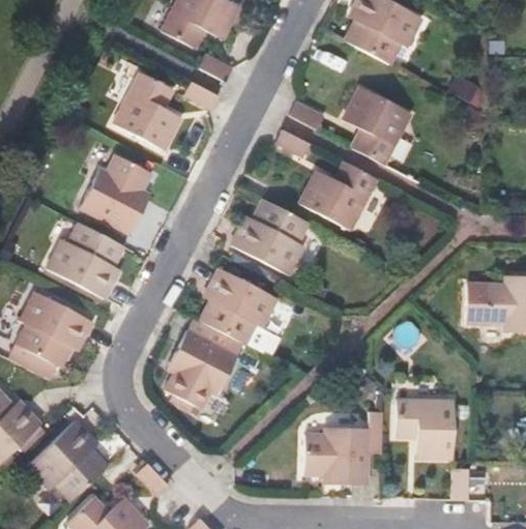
[(224,33),(239,4),(231,0),(175,0),(161,29),(194,46),(206,24),(224,33)]
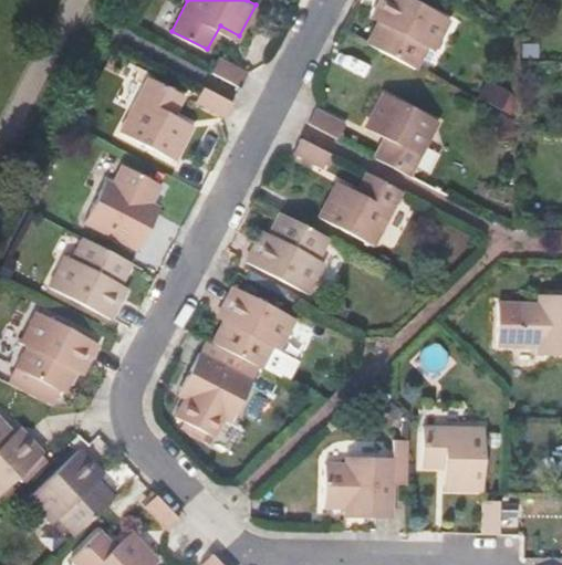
[(383,14),(368,42),(417,67),(428,46),(435,50),(450,18),(415,0),(382,0),(377,10),(383,14)]
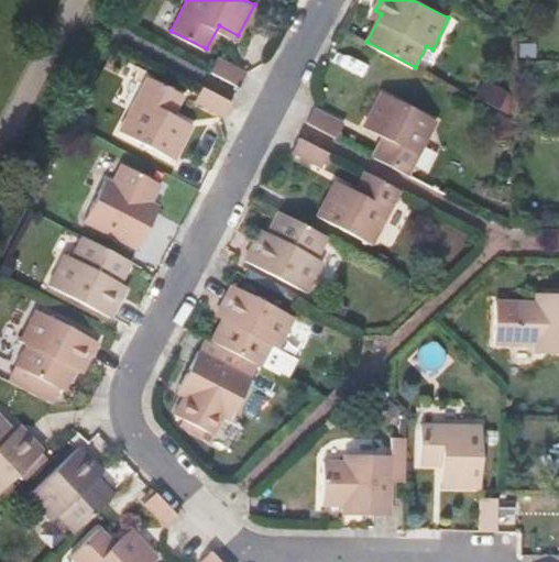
[(218,56),(210,69),(240,86),(247,70),(218,56)]
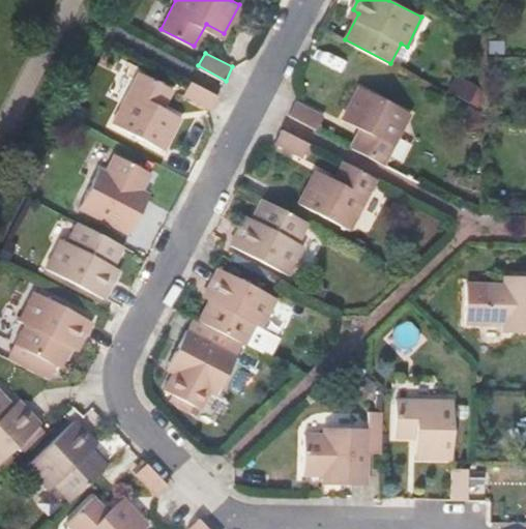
[(172,87),(138,69),(113,121),(164,149),(178,120),(161,111),(172,87)]
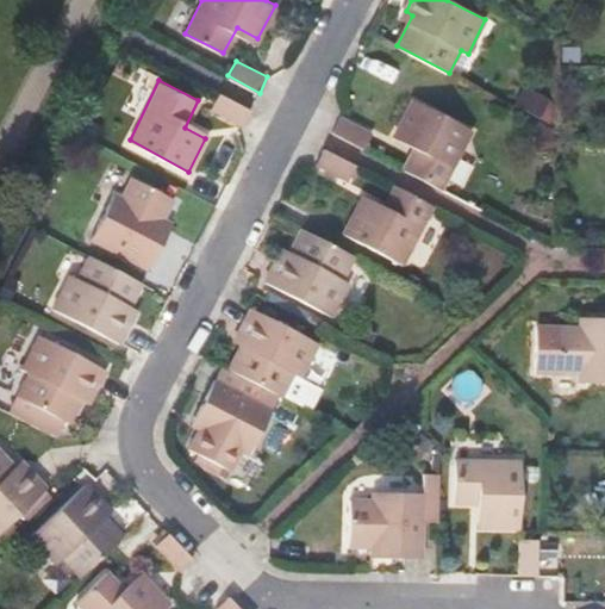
[(211,107),(244,124),(251,109),(219,92),(211,107)]
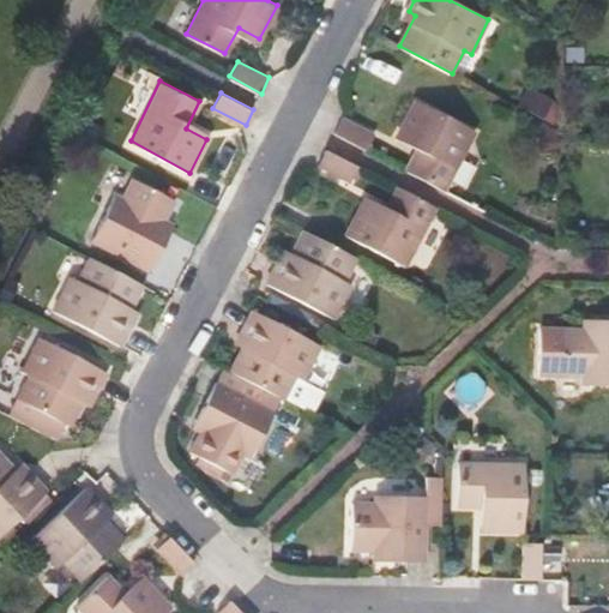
[(421,143),(406,168),(446,188),(476,128),(416,98),(399,131),(421,143)]
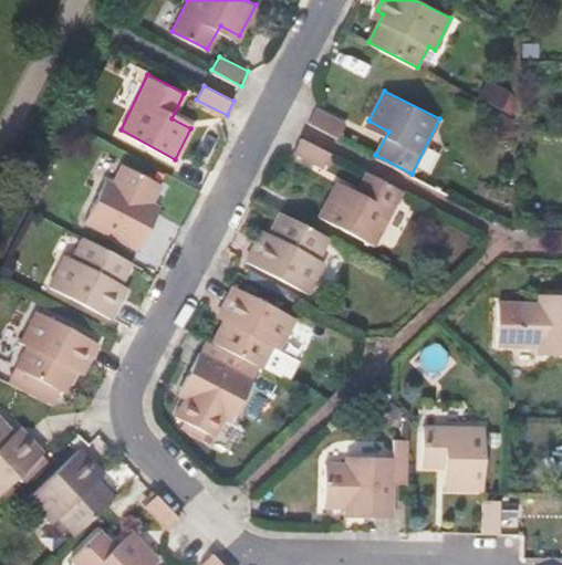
[(346,123),(318,107),(311,122),(340,136),(346,123)]
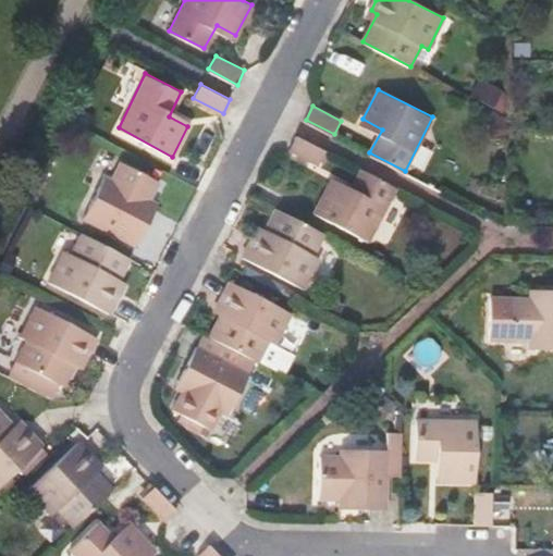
[(318,163),(326,149),(296,135),(290,148),(318,163)]
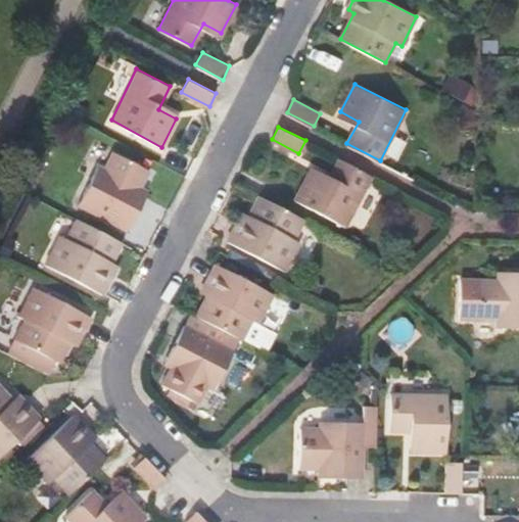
[(98,164),(79,204),(128,229),(143,198),(137,195),(150,169),(112,150),(104,167),(98,164)]
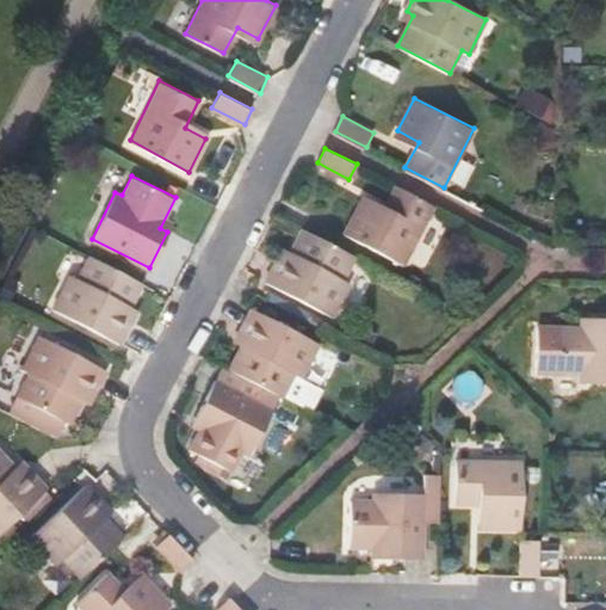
[(404,263),(434,204),(396,184),(384,209),(362,198),(344,232),(404,263)]
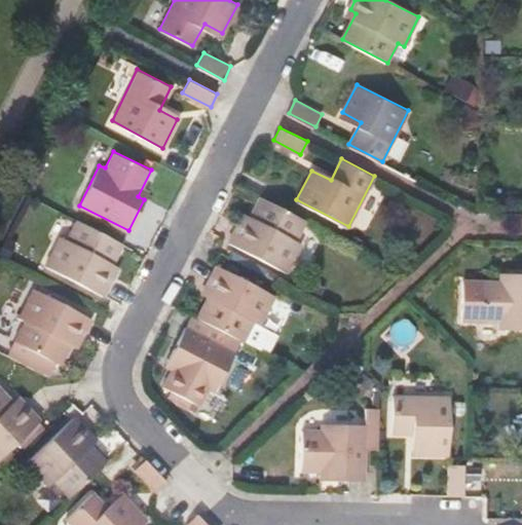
[(297,238),(306,220),(261,196),(248,222),(241,219),(230,241),(287,271),(302,241),(297,238)]
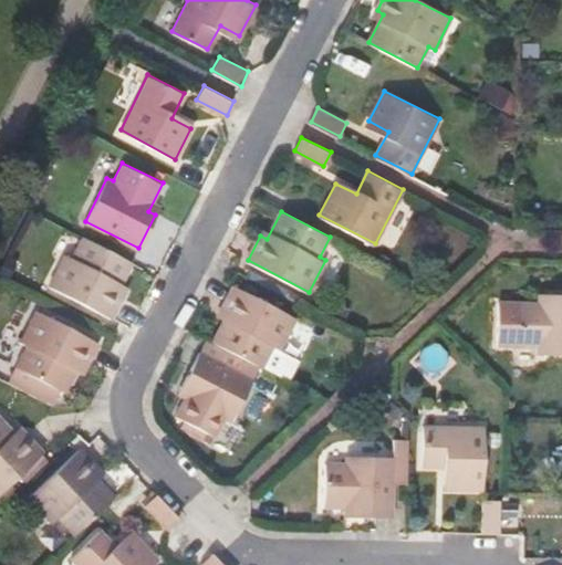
[(116,291),(132,261),(83,237),(73,259),(65,255),(50,285),(112,317),(123,294),(116,291)]
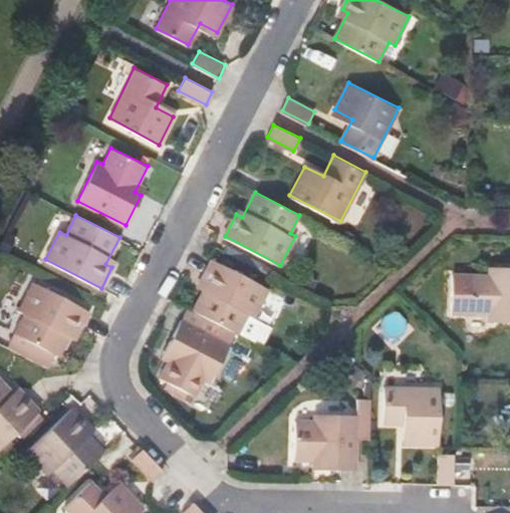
[(238,333),(245,337),(258,343),(268,324),(254,316),(268,289),(213,259),(202,281),(202,282),(207,285),(206,286),(201,297),(195,310),(236,332),(238,333)]
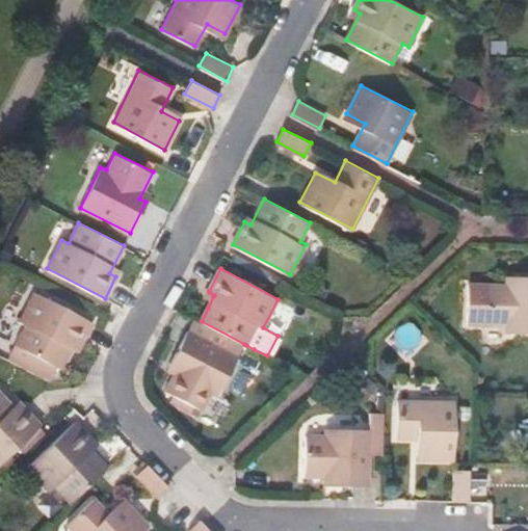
[(527,274),(518,275),(518,283),(471,282),(470,323),(507,324),(507,330),(527,330),(527,274)]
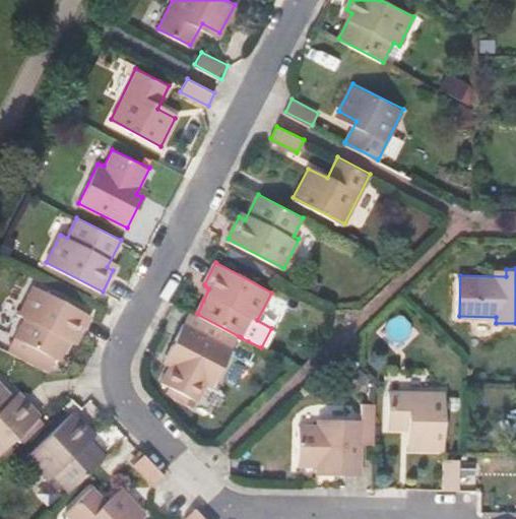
[(78,338),(89,315),(33,286),(18,317),(24,319),(14,338),(10,347),(31,359),(37,349),(55,359),(58,361),(71,335),(78,338)]
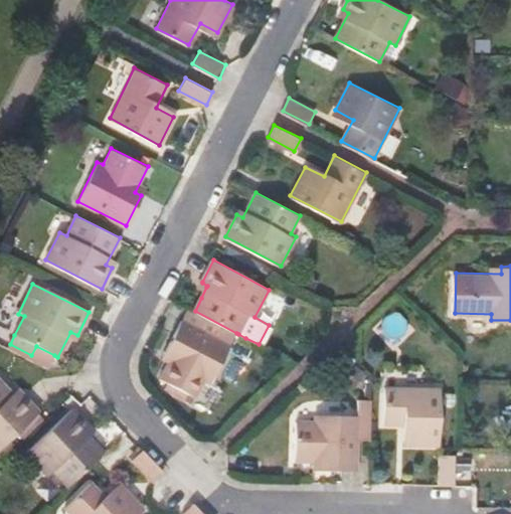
[(230,345),(236,333),(195,311),(188,324),(230,345)]
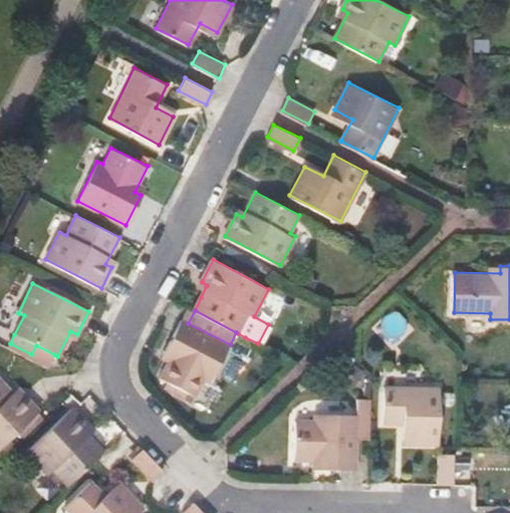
[(211,385),(230,344),(188,323),(182,319),(166,350),(174,354),(161,379),(196,399),(205,381),(211,385)]
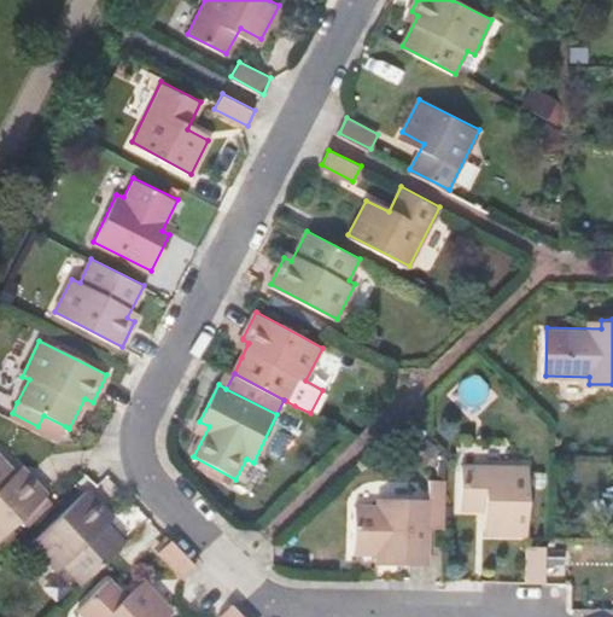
[(12,413),(10,417),(57,442),(65,426),(44,415),(38,426),(12,413)]
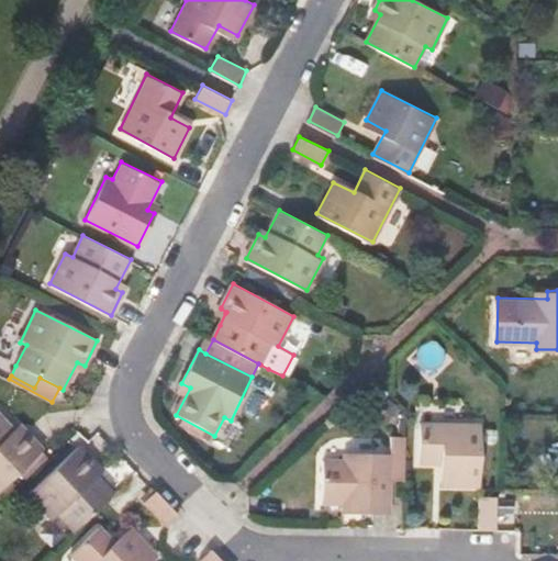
[(0,490),(4,486),(42,450),(44,448),(25,428),(19,435),(0,414),(0,490)]
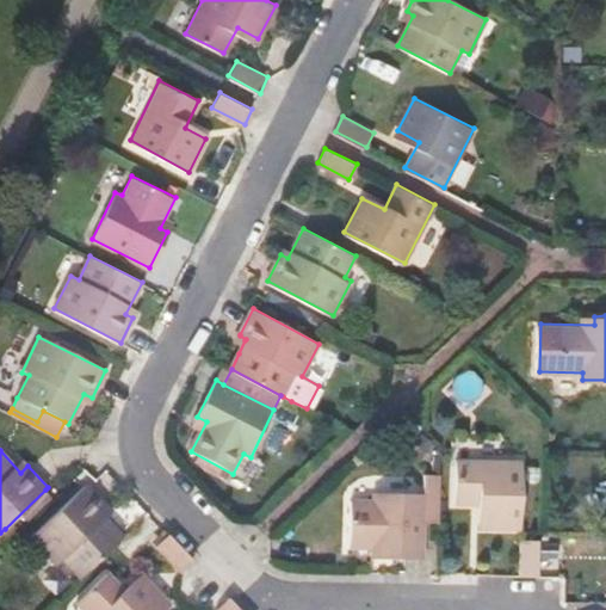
[(521,529),(523,462),(457,460),(457,505),(486,505),(486,528),(521,529)]
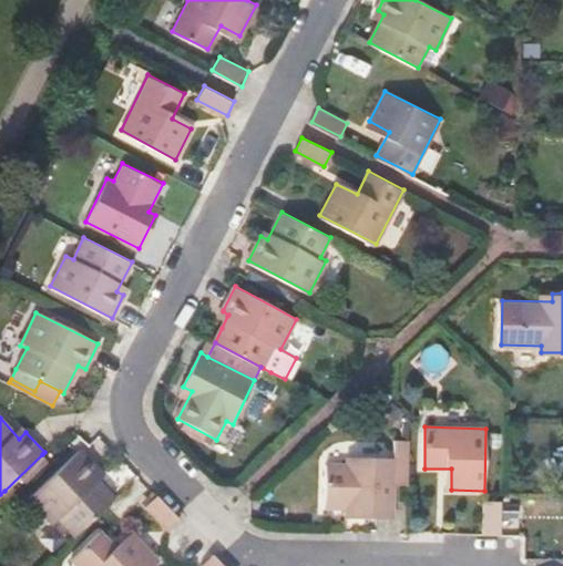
[(59,520),(75,536),(115,498),(93,475),(98,470),(80,451),(29,498),(54,525),(59,520)]
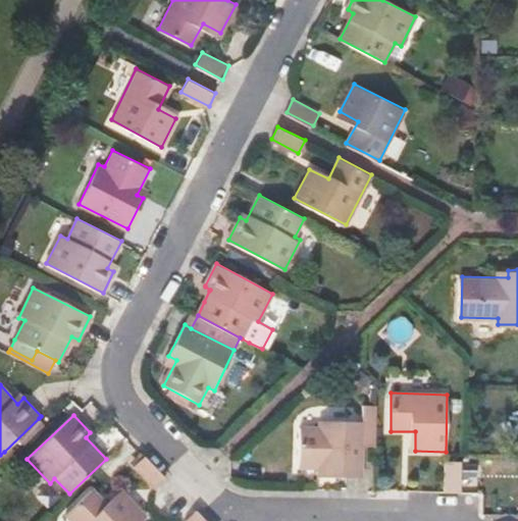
[(39,418),(4,452),(11,458),(46,425),(39,418)]
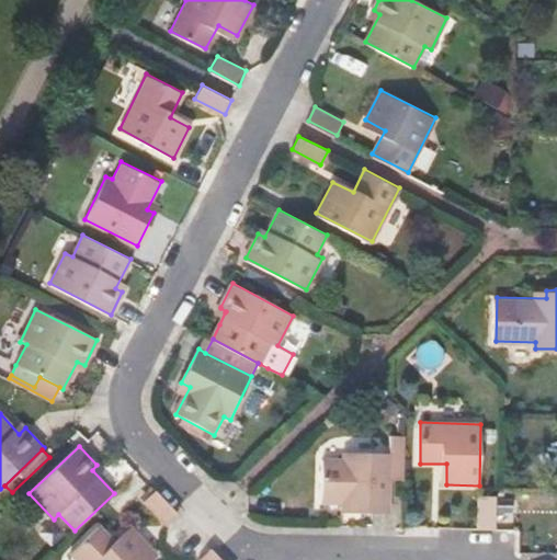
[(351,513),(382,514),(389,514),(389,455),(342,454),(342,460),(339,460),(320,459),(320,503),(351,504),(351,513)]
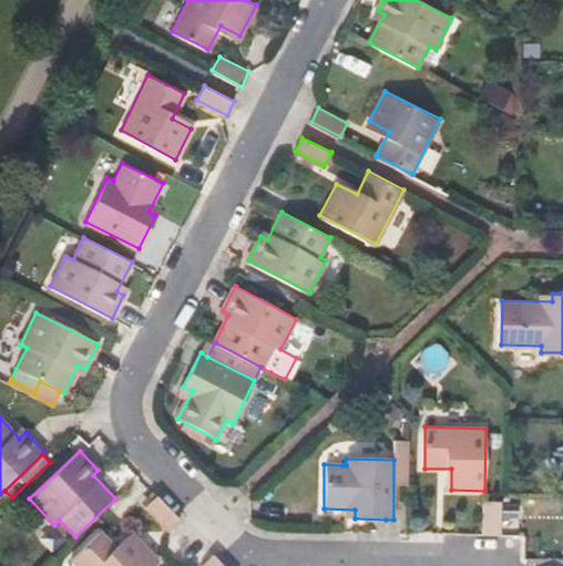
[(145,507),(169,531),(181,518),(157,495),(145,507)]
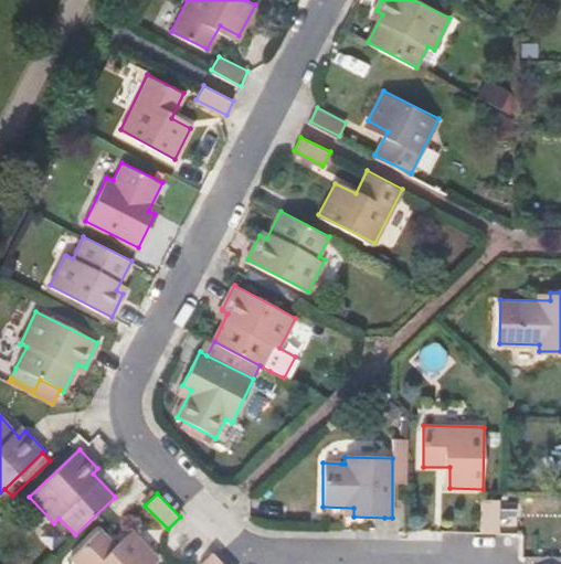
[(483,500),(483,532),(499,533),(500,500),(483,500)]
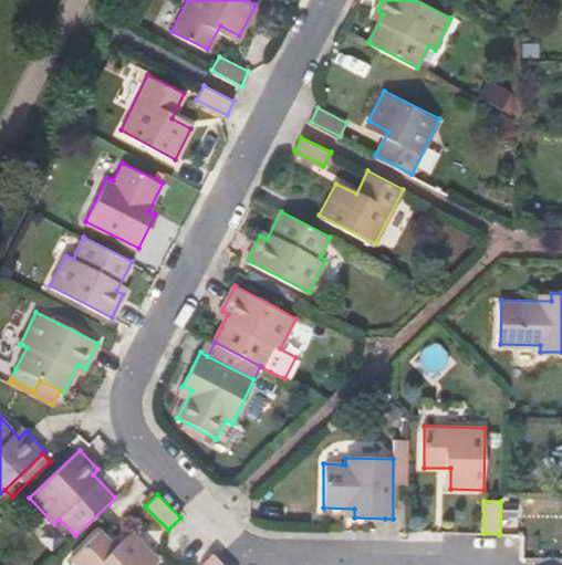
[(71,558),(77,564),(153,564),(159,560),(135,535),(120,551),(101,531),(71,558)]
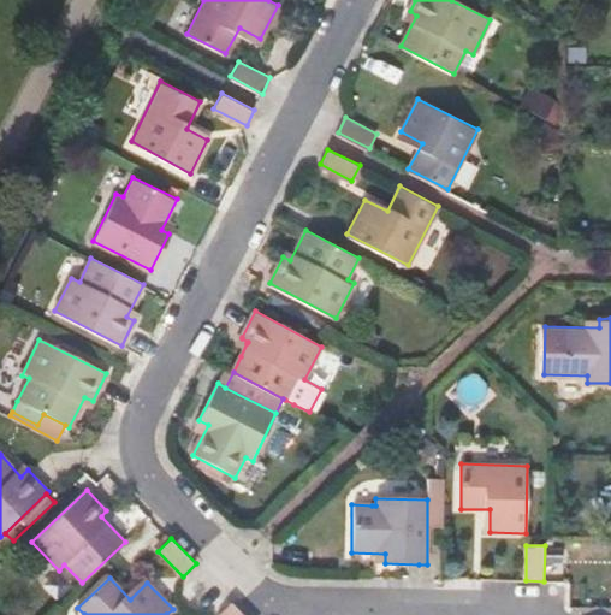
[(219,614),(218,614),(243,614),(232,603),(219,614)]
